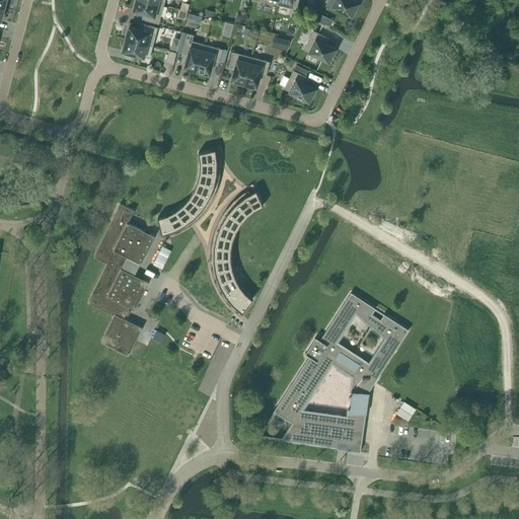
[(159,23),(164,5),(146,0),(136,0),(134,10),(147,13),(145,19),(159,23)]
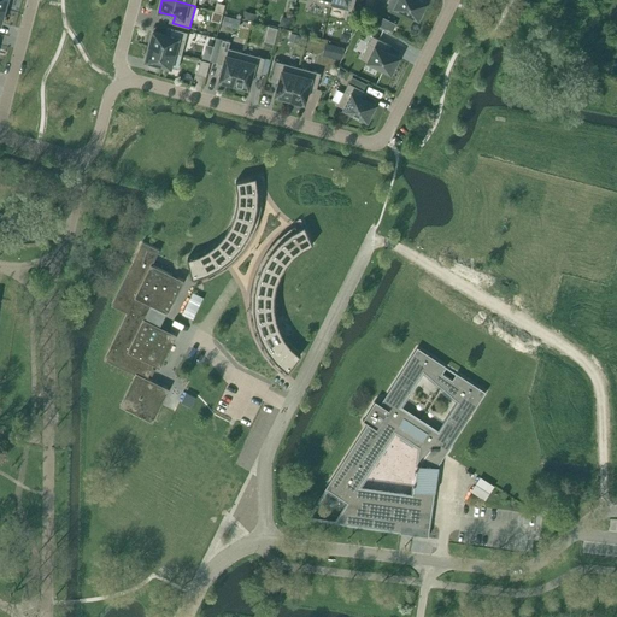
[(331,0),(330,5),(353,11),(356,0),(331,0)]
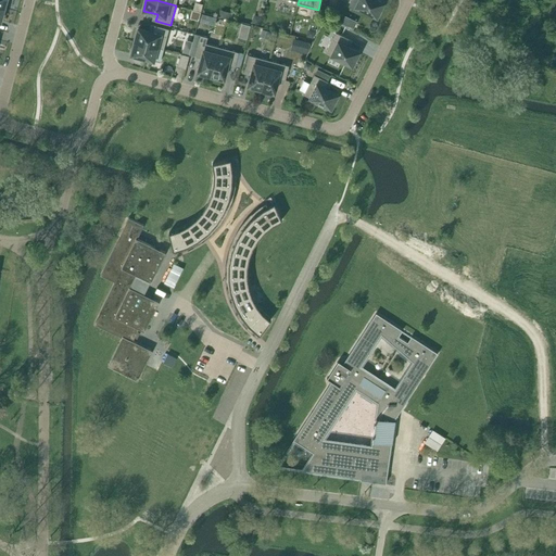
[(351,0),(349,5),(355,9),(356,5),(377,16),(383,2),(378,0),(351,0)]
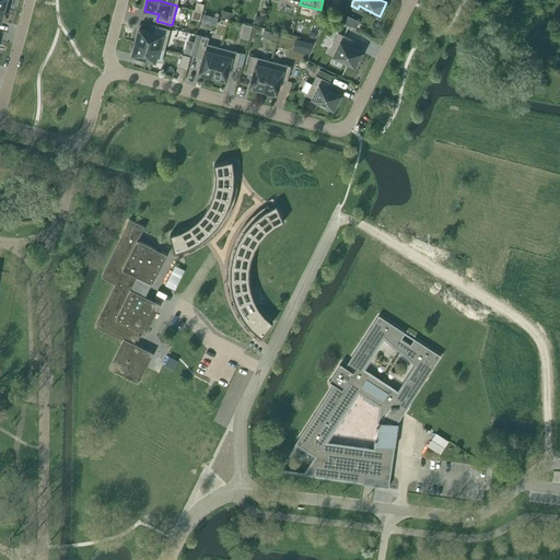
[(201,11),(195,9),(193,16),(199,19),(201,11)]
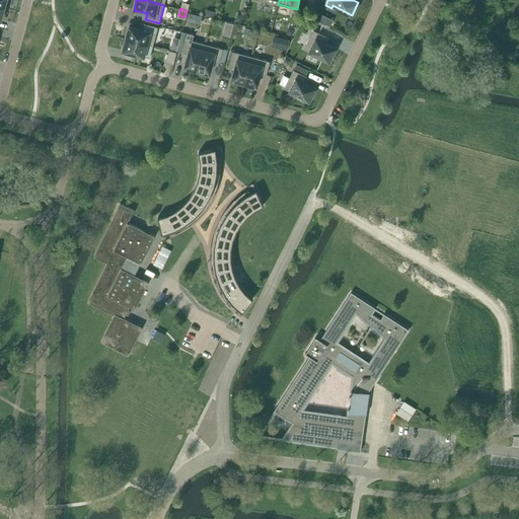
[(203,16),(189,12),(187,20),(201,24),(203,16)]
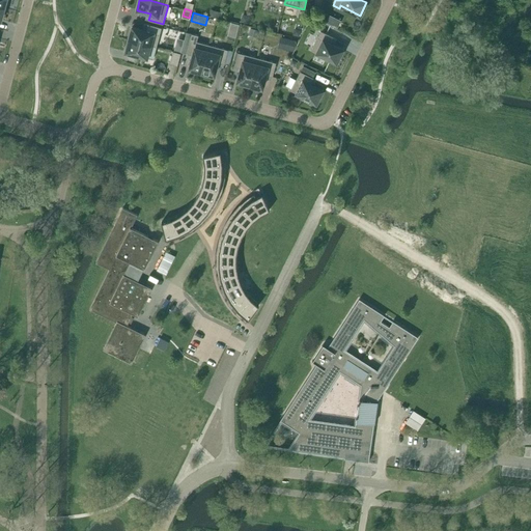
[(241,22),(247,24),(249,17),(242,15),(241,22)]
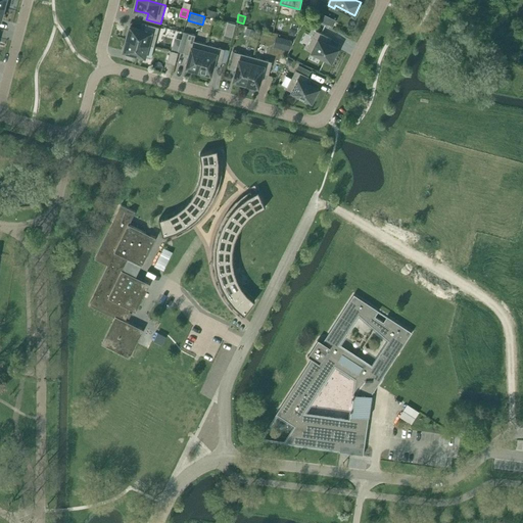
[(225,35),(232,36),(235,24),(228,22),(225,35)]
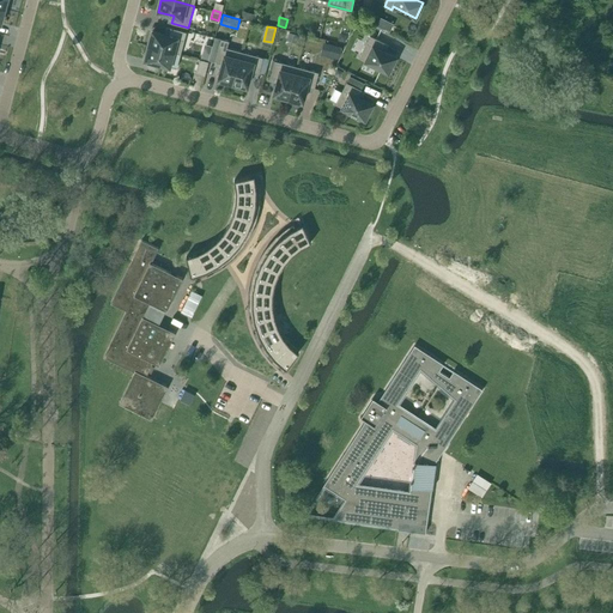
[(151,38),(149,46),(174,52),(174,53),(181,54),(184,38),(187,31),(171,28),(169,35),(153,31),(151,38)]
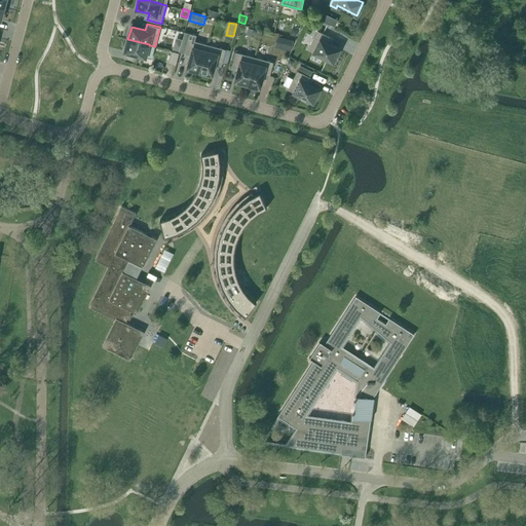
[(255,37),(256,30),(248,28),(246,35),(255,37)]
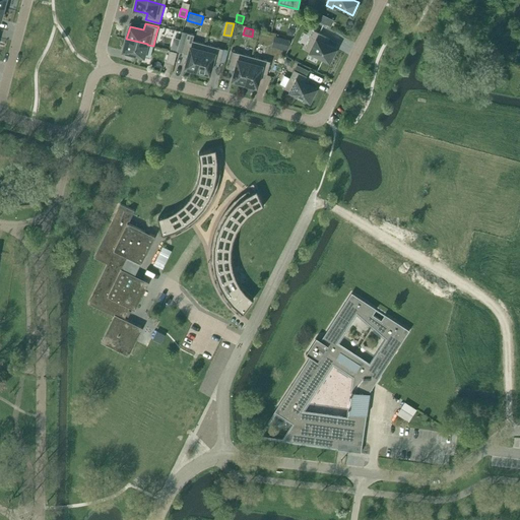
[(314,29),(313,33),(305,49),(330,61),(336,48),(324,42),(327,36),(314,29)]
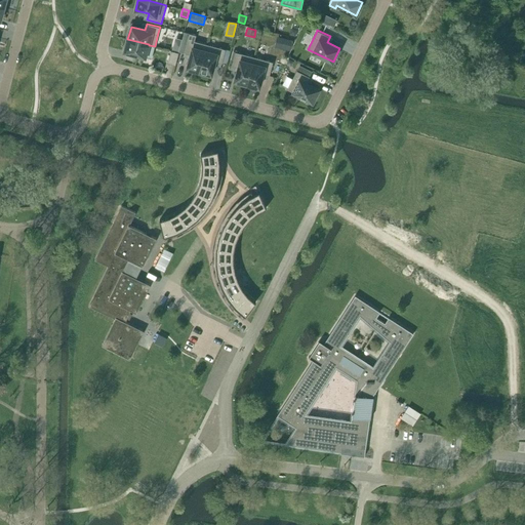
[(182,41),(179,51),(185,52),(188,39),(190,33),(185,32),(182,41)]
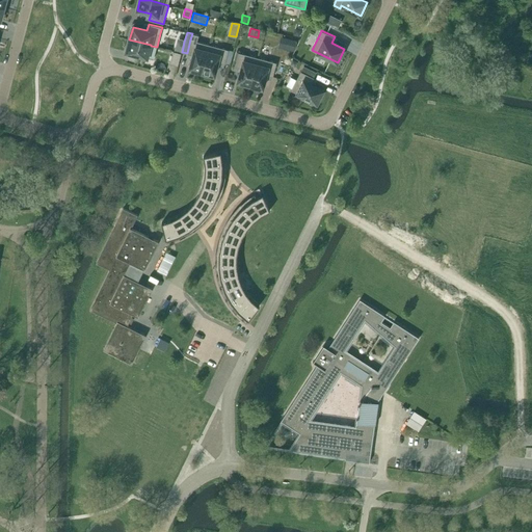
[(189,69),(202,72),(210,45),(197,42),(198,35),(192,33),(190,40),(187,53),(193,55),(189,69)]
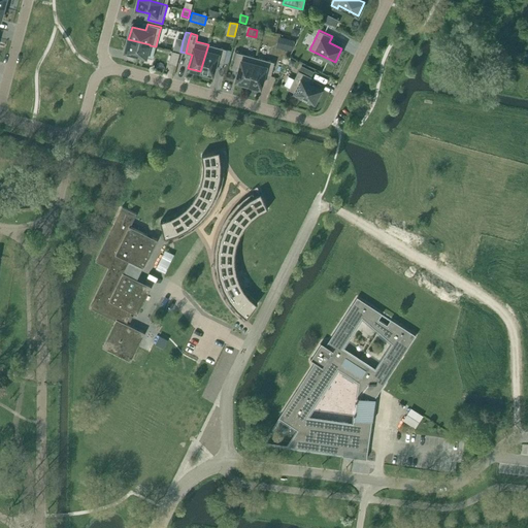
[(285,38),(283,48),(292,51),(294,40),(285,38)]
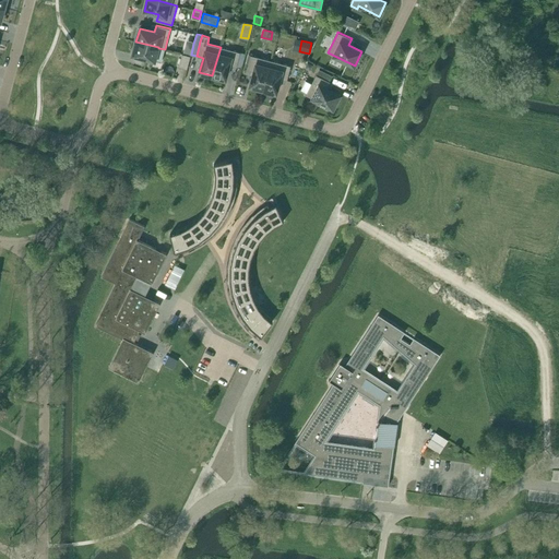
[(155,60),(158,48),(158,47),(135,42),(132,55),(155,60)]
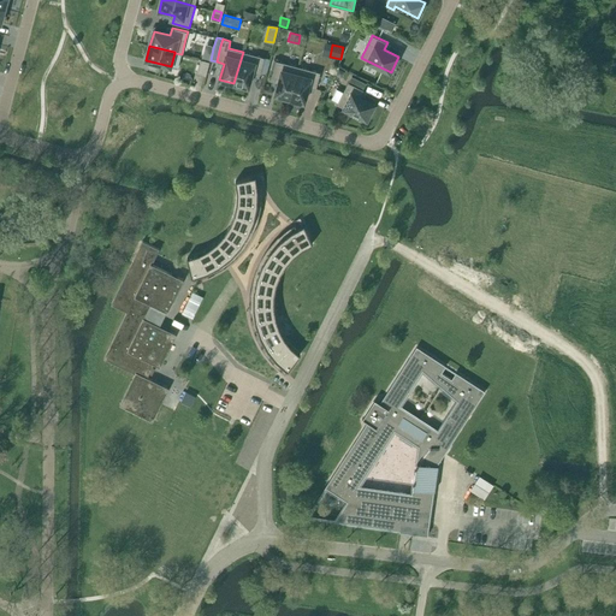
[(265,58),(243,52),(234,83),(248,88),(253,71),(260,73),(265,58)]
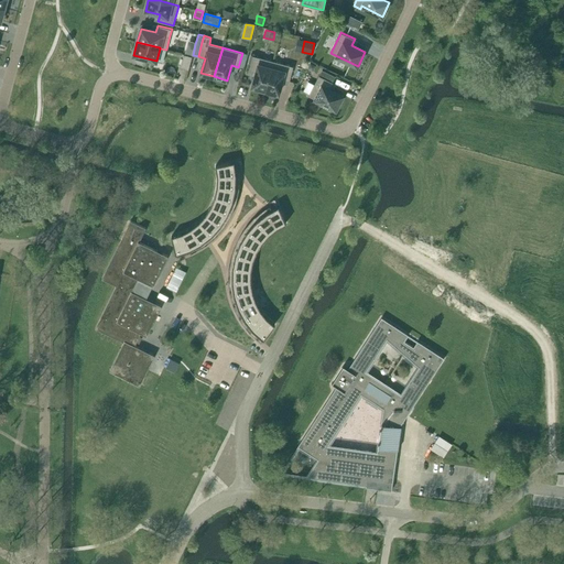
[(192,56),(184,54),(181,67),(188,69),(192,56)]
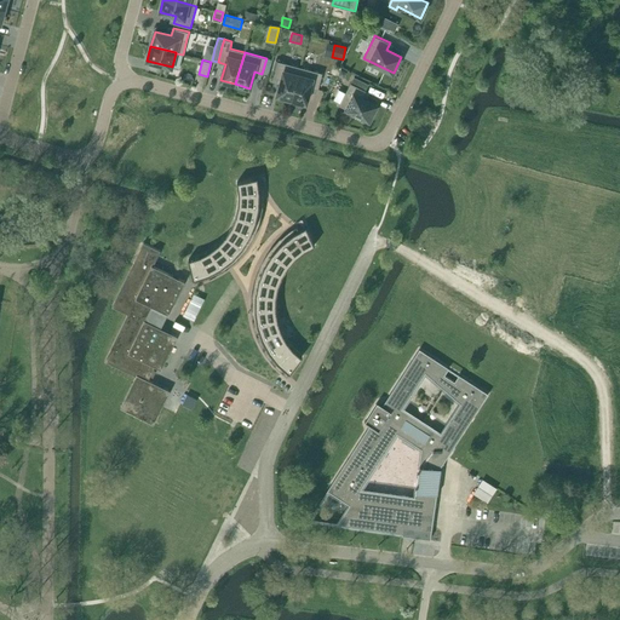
[(277,96),(292,99),(300,67),(279,61),(274,78),(281,79),(277,96)]
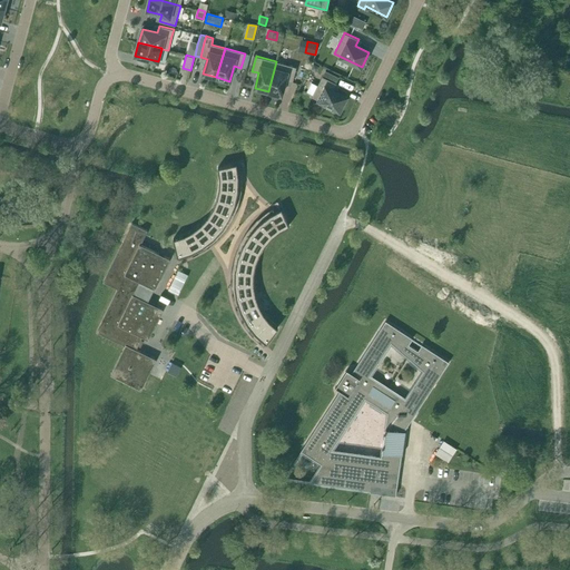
[(296,67),(276,61),(268,91),(282,95),(285,80),(293,82),(296,67)]
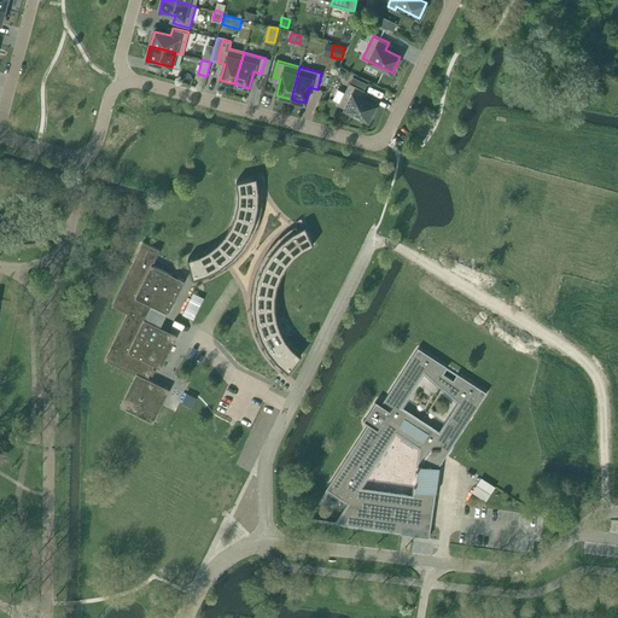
[(350,82),(338,105),(368,120),(375,105),(361,98),(365,91),(350,82)]
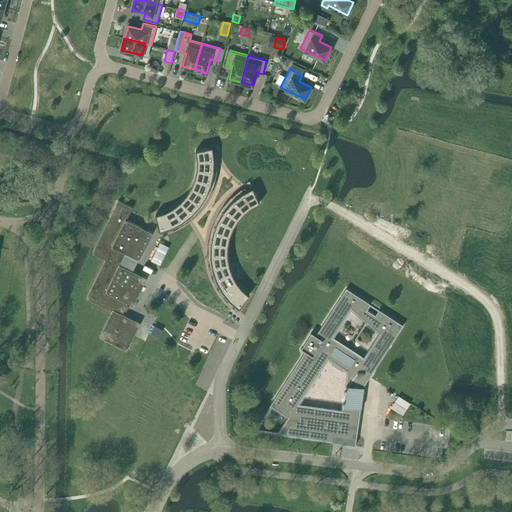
[(159,231),(171,227),(182,221),(192,214),(200,205),(207,195),(211,183),(214,171),(214,165),(214,159),(213,146),(196,150),(197,160),(197,169),(195,178),(191,187),(186,195),(180,202),(173,207),(173,208),(166,213),(165,211),(155,214),(159,231)]
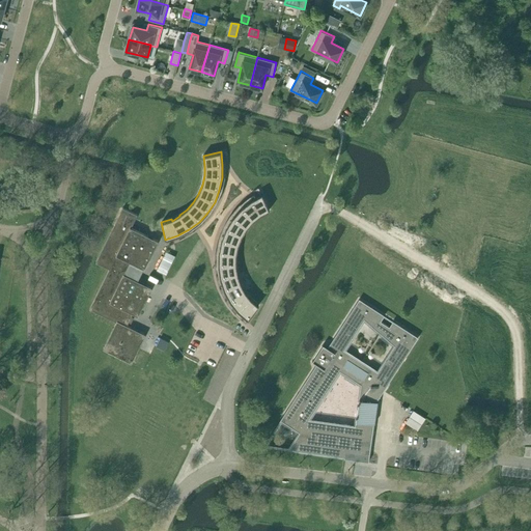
[(152,164),(147,177),(156,180),(161,167),(152,164)]
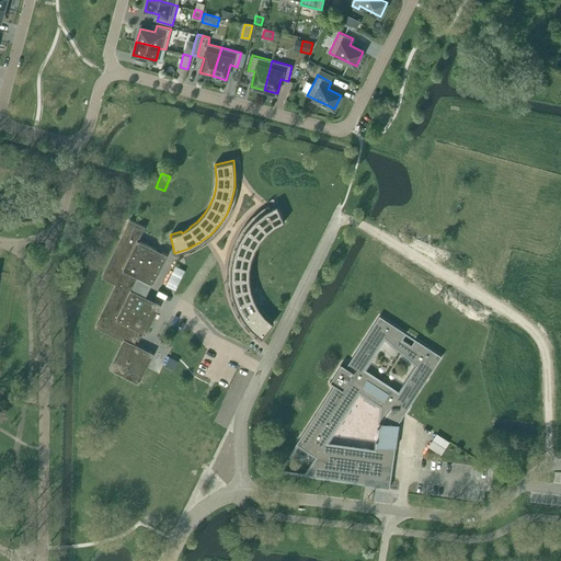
[(231,267),(231,281),(233,294),(237,307),(244,319),(252,328),(262,338),(274,322),(265,316),(265,315),(264,316),(259,309),(260,308),(255,299),(251,289),(250,279),(250,270),(252,260),(255,250),(261,241),(267,233),(275,227),(285,221),(277,204),(265,212),(254,219),(245,230),(239,241),(233,254),(231,267)]
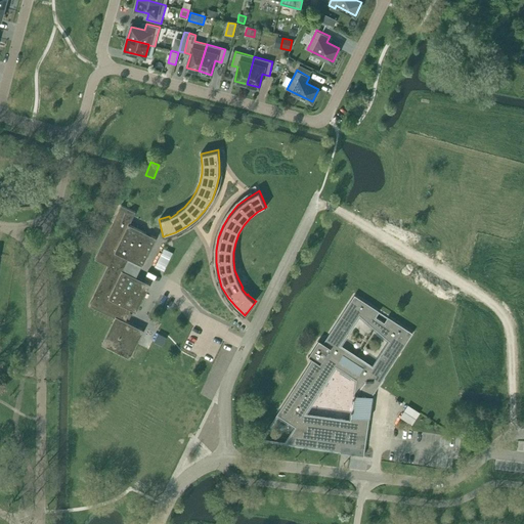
[(116,317),(102,344),(130,357),(137,345),(143,330),(125,321),(131,309),(136,311),(149,284),(136,277),(142,265),(157,237),(129,224),(132,217),(134,212),(121,206),(95,259),(108,265),(89,305),(116,317)]
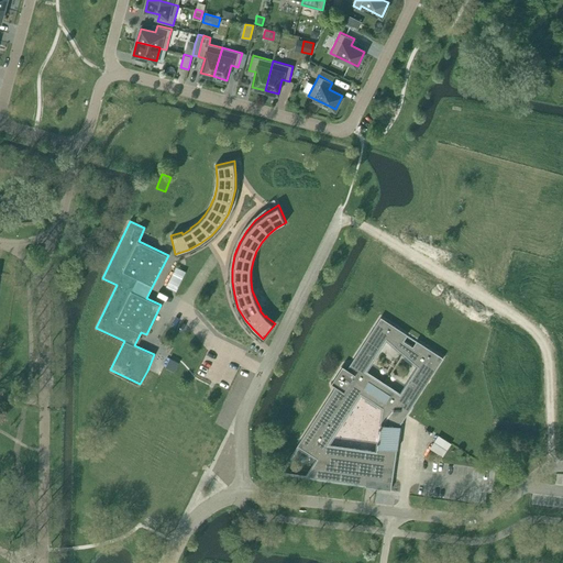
[(178,263),(168,283),(178,288),(188,268),(183,265),(178,263)]
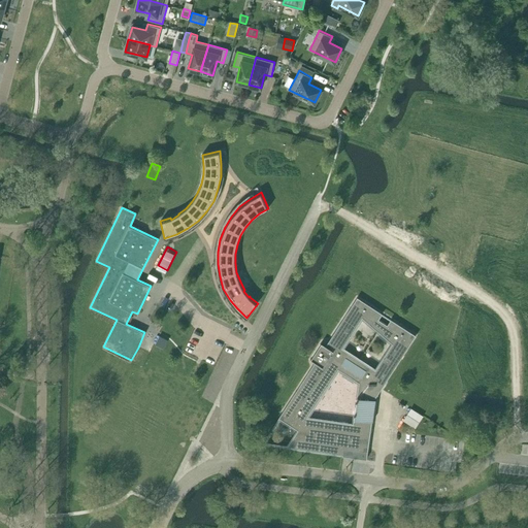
[(358,297),(326,345),(322,342),(310,359),(315,362),(278,417),(297,430),(287,447),(342,454),(342,456),(367,459),(372,421),(373,421),(374,408),(376,399),(375,398),(416,335),(358,297)]
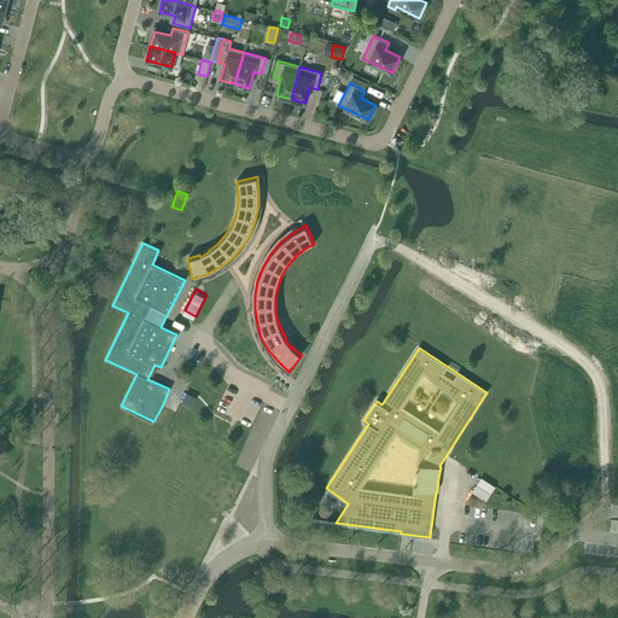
[(186,391),(181,402),(193,408),(198,397),(186,391)]
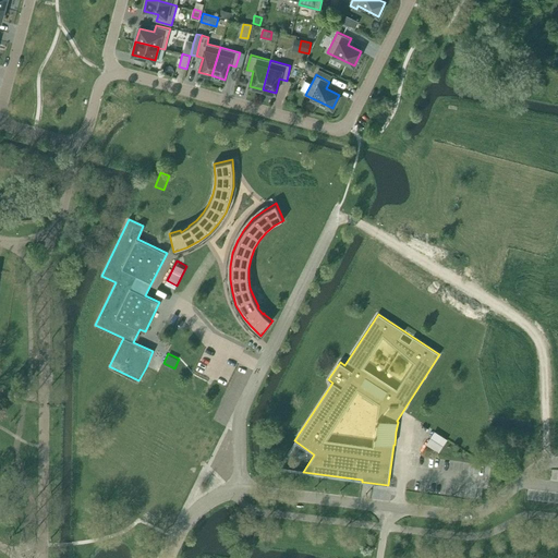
[(438,451),(447,438),(434,431),(426,444),(438,451)]
